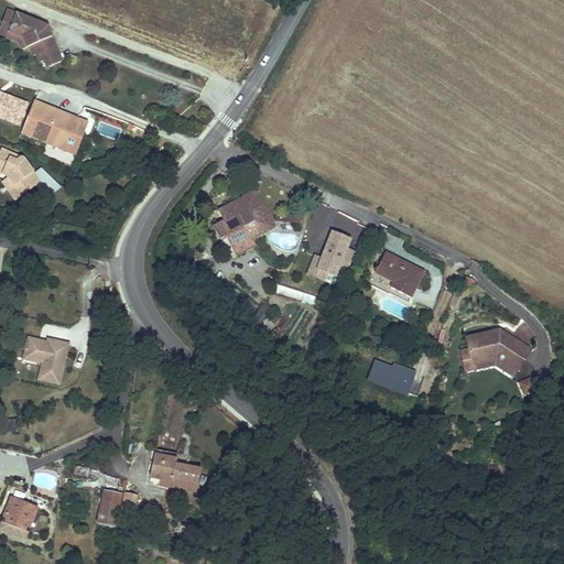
[(9,10),(3,23),(15,28),(14,32),(26,38),(31,46),(36,45),(42,60),(45,58),(60,52),(52,32),(49,34),(46,30),(39,26),(40,23),(9,10)]
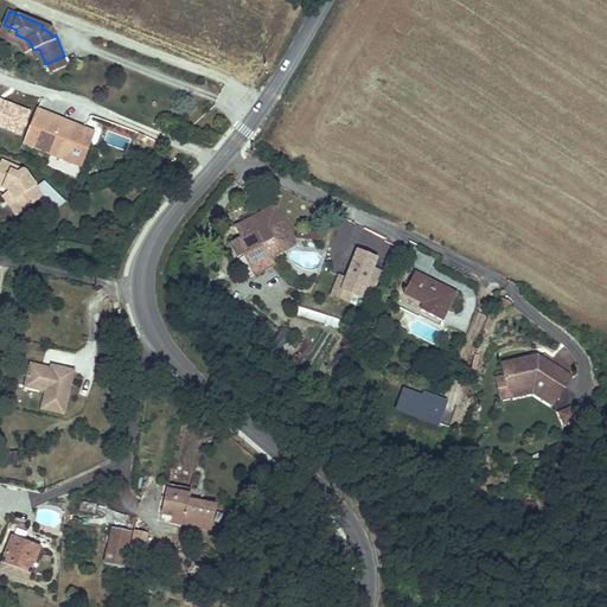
[(17,30),(4,25),(0,33),(19,43),(25,55),(33,50),(29,40),(16,34),(17,30)]
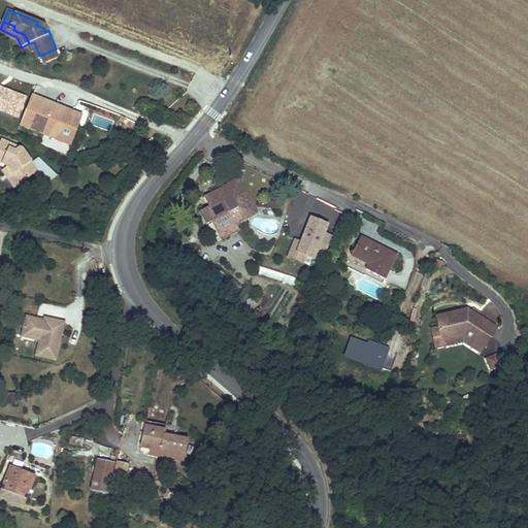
[(36,25),(43,28),(45,32),(48,30),(45,26),(37,22),(36,25)]
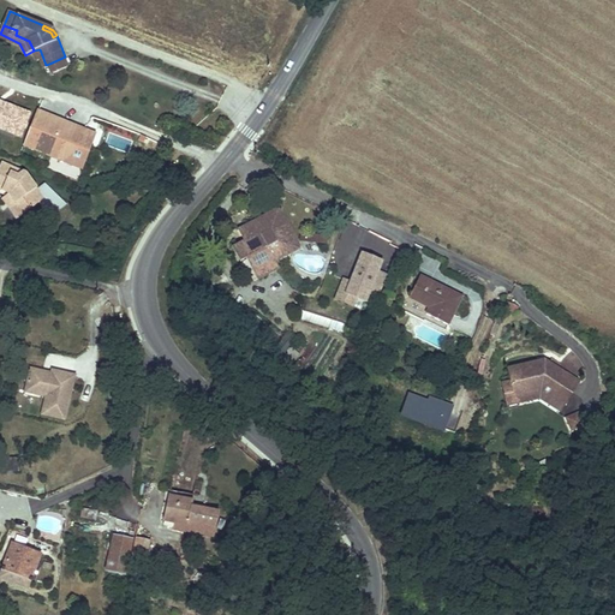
[(65,57),(49,64),(54,72),(69,66),(65,57)]
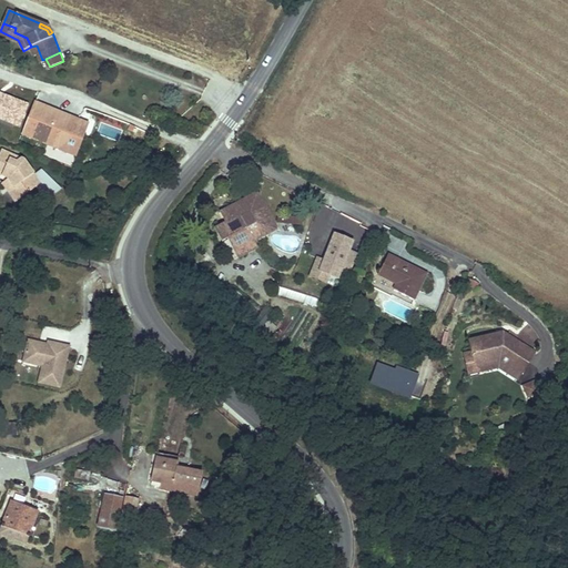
[(77,119),(36,102),(22,134),(74,156),(81,140),(70,135),(77,119)]
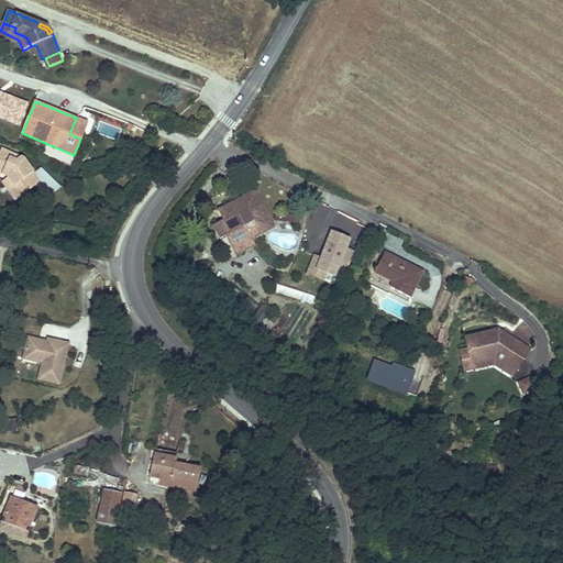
[(76,118),(69,134),(80,139),(87,122),(76,118)]
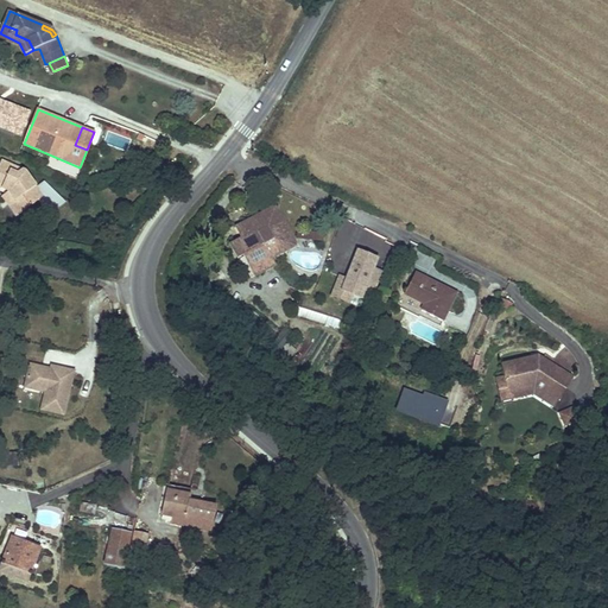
[(64,203),(45,184),(36,189),(25,173),(23,172),(18,177),(10,173),(12,169),(1,164),(0,165),(0,190),(10,195),(24,214),(44,200),(52,211),(64,203)]
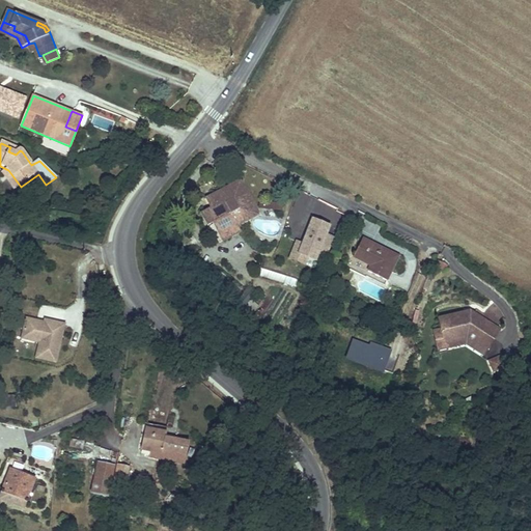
[(8,170),(2,174),(15,192),(21,187),(8,170)]
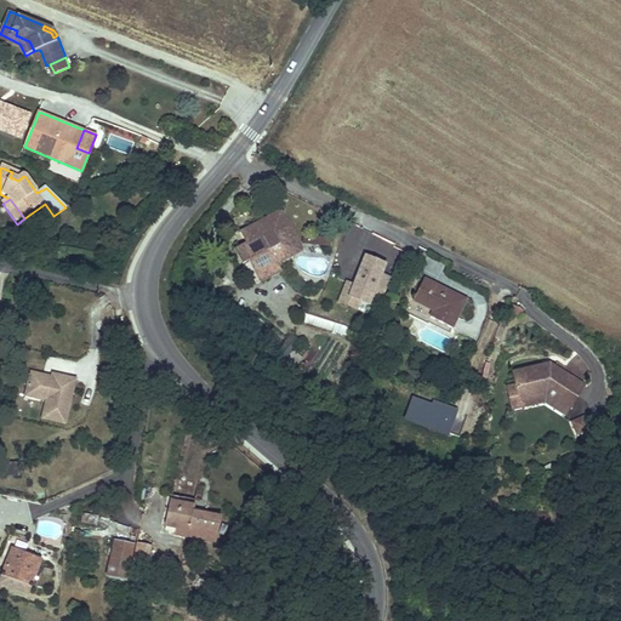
[(50,223),(68,210),(66,208),(53,216),(45,204),(39,209),(50,223)]
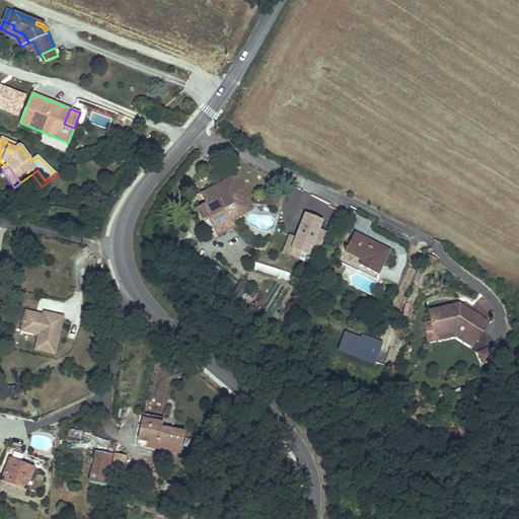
[(239,186),(234,176),(230,178),(235,188),(239,186)]
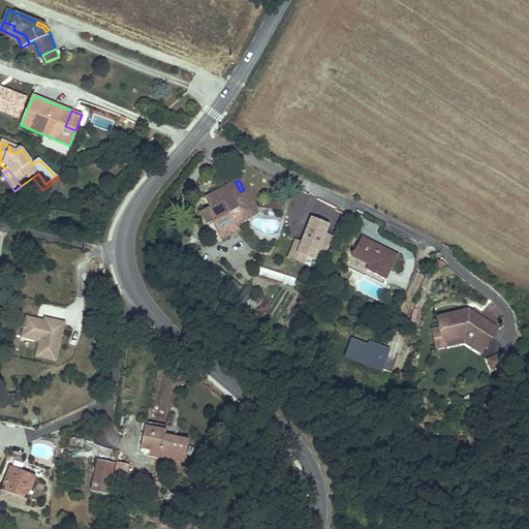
[(213,222),(220,237),(238,228),(236,225),(231,217),(253,206),(244,189),(240,191),(235,182),(211,195),(216,205),(211,208),(200,213),(207,225),(213,222)]
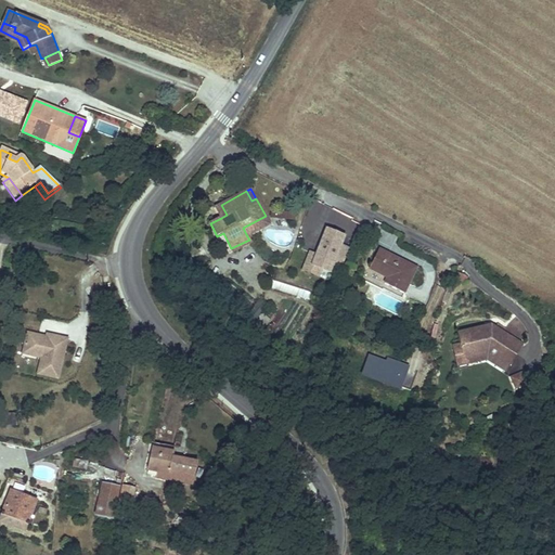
[(227,215),(221,205),(216,208),(221,218),(227,215)]
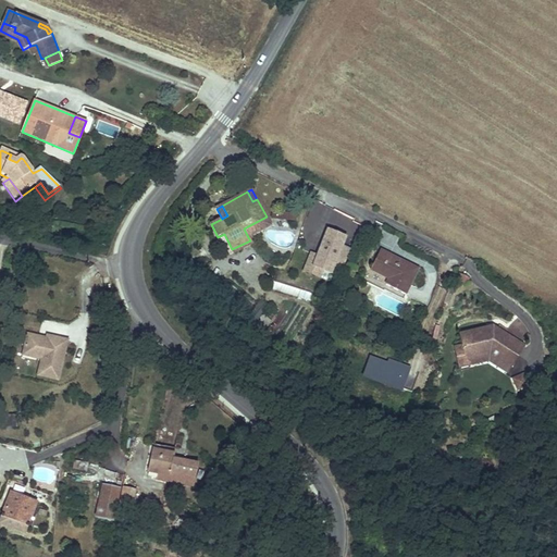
[(267,217),(244,229),(248,237),(270,225),(267,217)]
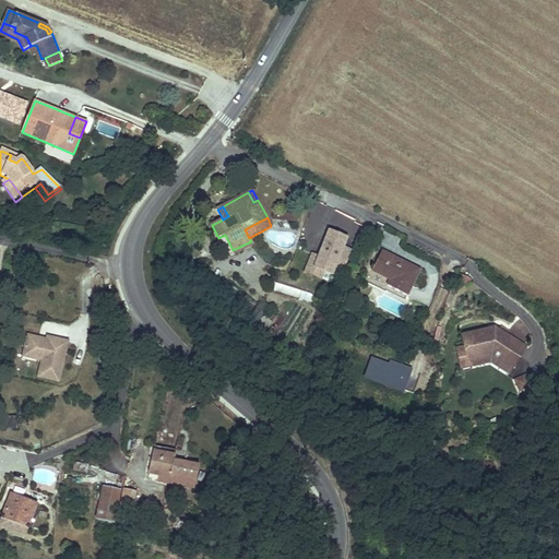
[(343,248),(346,238),(330,232),(319,258),(316,268),(324,271),(332,274),(335,266),(343,248)]
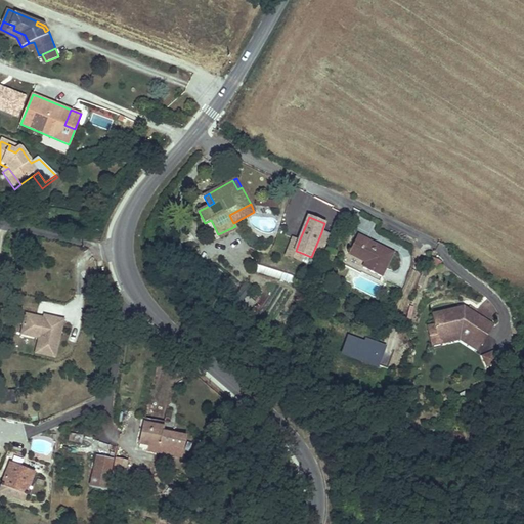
[(321,232),(314,250),(322,253),(331,235),(321,232)]
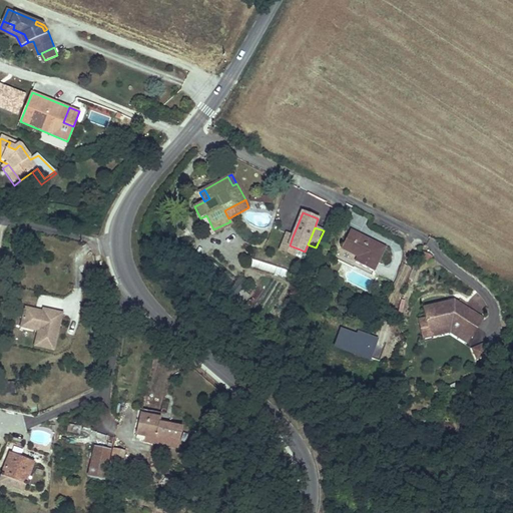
[(385,247),(351,230),(341,248),(358,258),(356,263),(373,272),(385,247)]
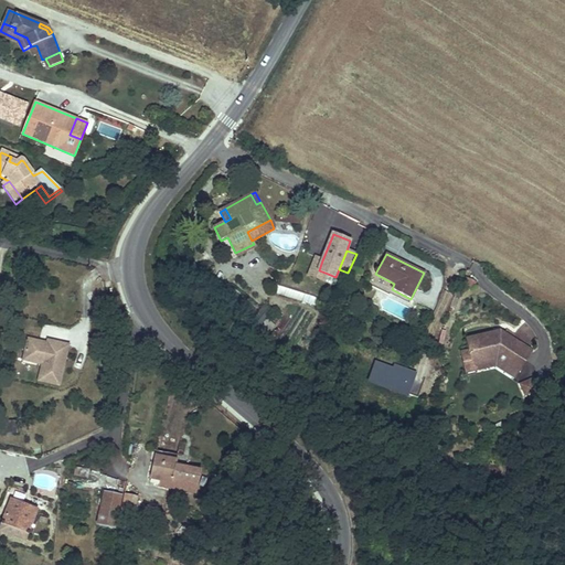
[(319,270),(322,260),(316,257),(309,275),(324,283),(328,274),(319,270)]
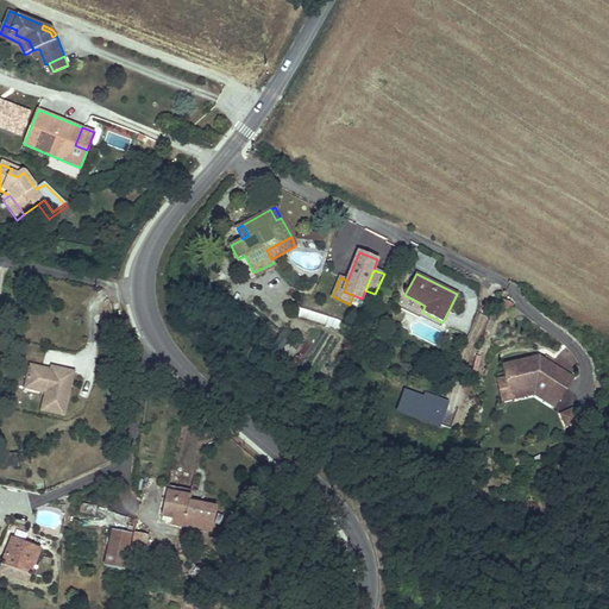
[(390,293),(382,289),(378,300),(387,303),(390,293)]
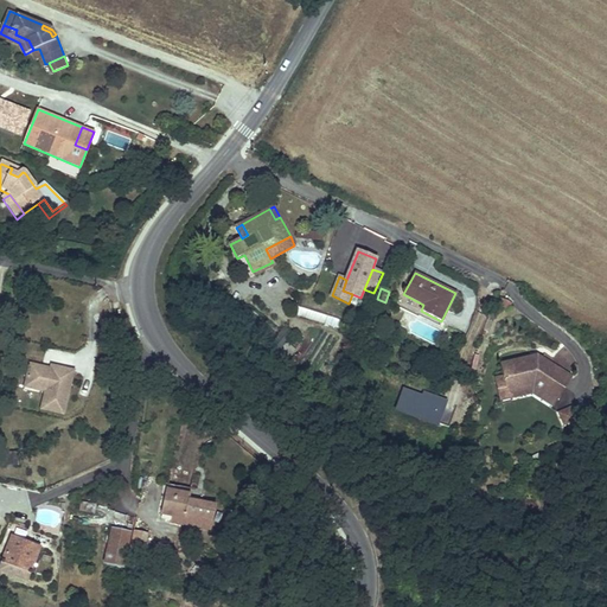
[(302,308),(300,317),(340,328),(343,320),(302,308)]
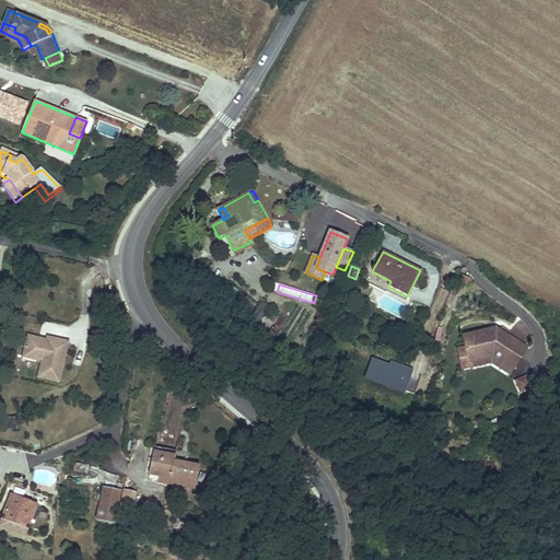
[(487,331),(469,333),(470,345),(471,359),(496,357),(514,369),(528,347),(503,331),(502,331),(501,331),(500,331),(499,331),(498,331),(498,333),(497,333),(488,334),(487,331)]
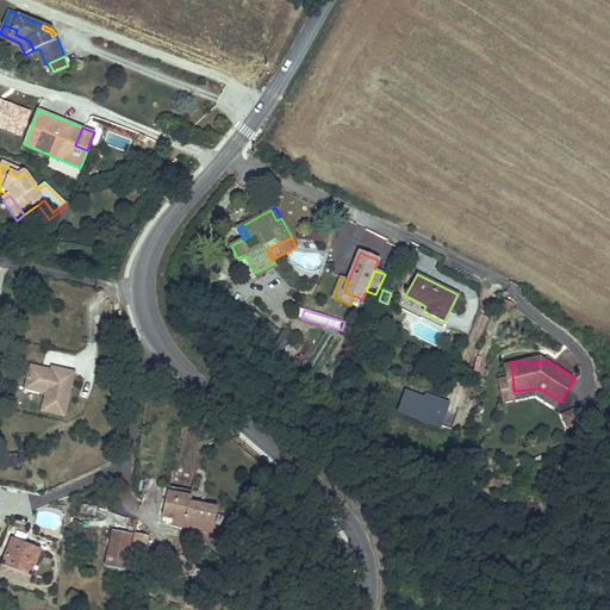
[(74,373),(63,371),(63,374),(50,372),(30,367),(26,384),(42,387),(45,394),(42,412),(64,417),(74,373)]
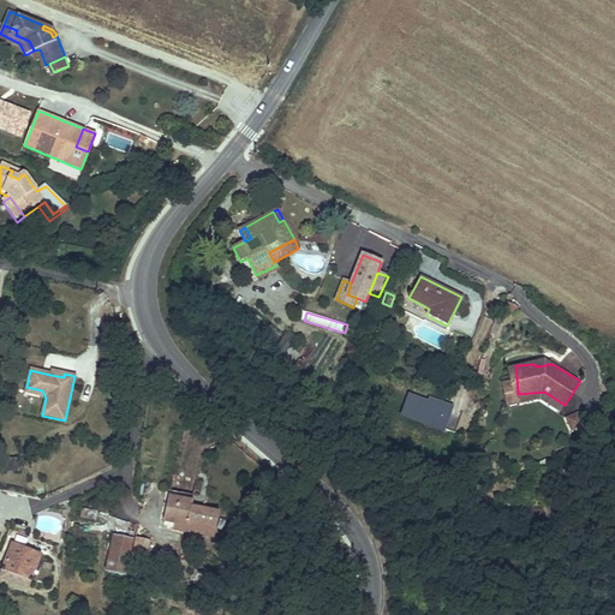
[(517,378),(511,378),(513,401),(544,399),(561,410),(565,405),(544,392),(518,394),(517,378)]
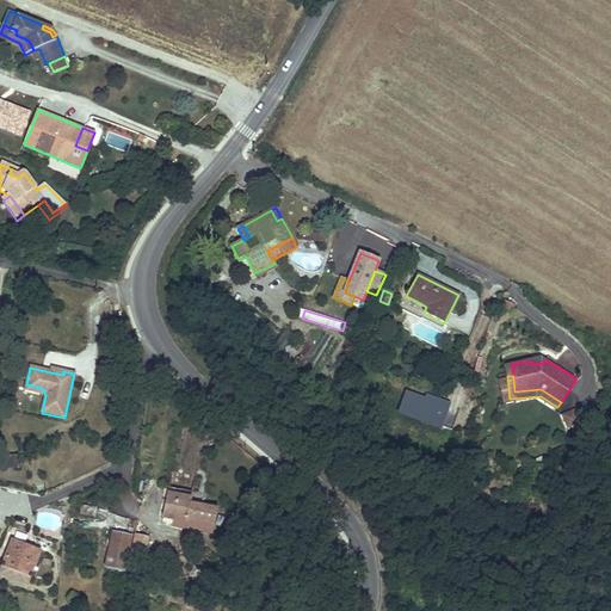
[(408,380),(397,408),(451,429),(460,409),(431,399),(434,389),(408,380)]
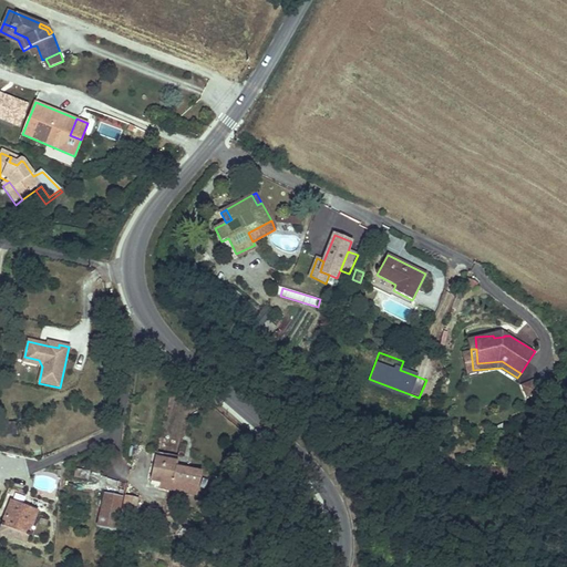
[(39,360),(24,357),(23,362),(42,367),(39,360)]
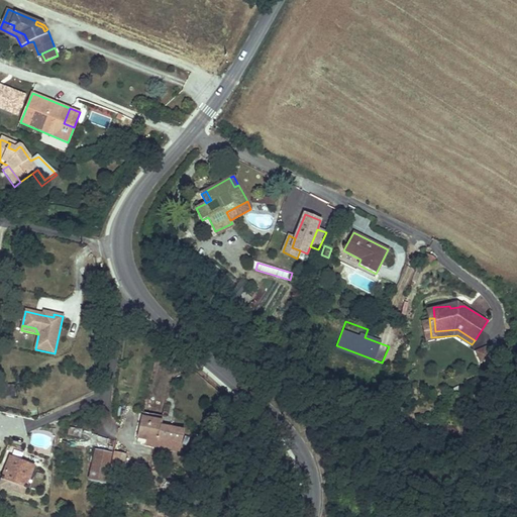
[(19,418),(5,414),(3,420),(18,423),(19,418)]
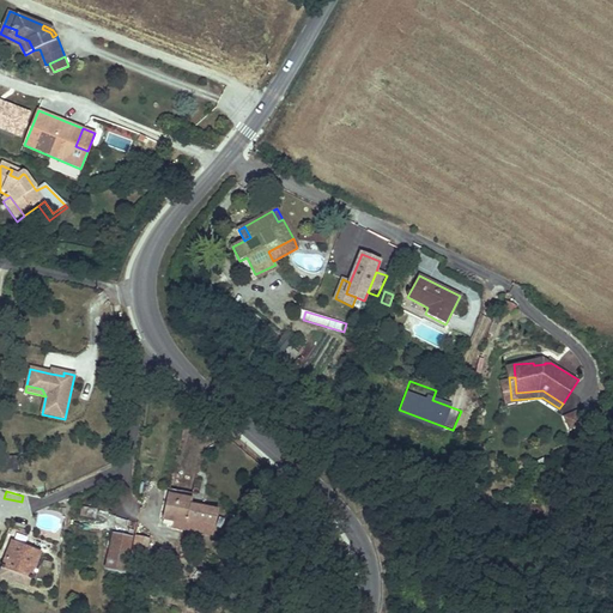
[(192,499),(168,493),(163,517),(175,521),(186,523),(184,529),(213,535),(218,510),(190,505),(192,499)]
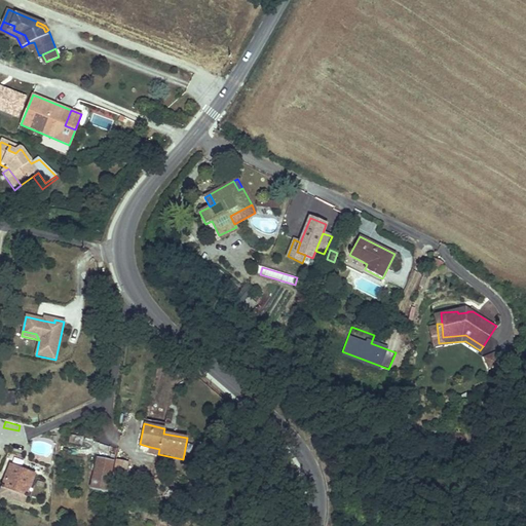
[(113,461),(97,458),(90,488),(107,492),(113,461)]
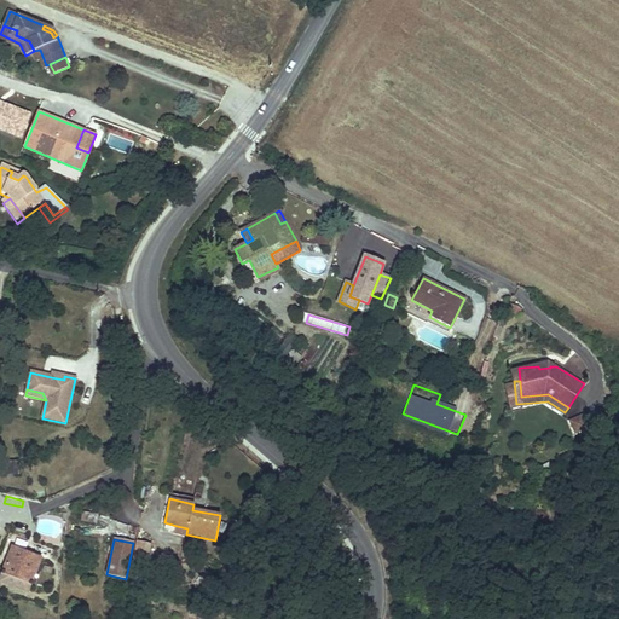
[(30,583),(40,557),(12,547),(9,557),(5,556),(3,560),(7,561),(3,572),(30,583)]
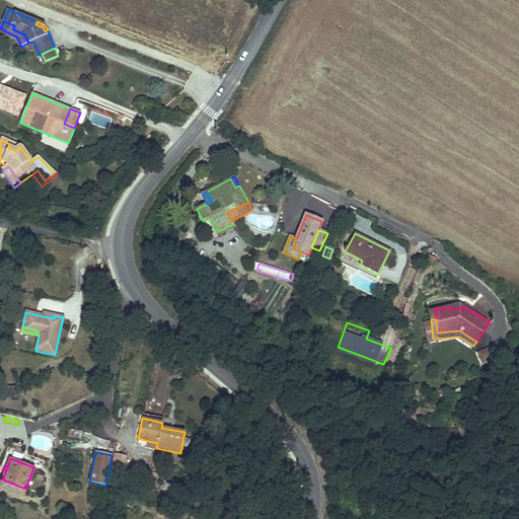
[(25,489),(2,479),(0,485),(23,494),(25,489)]
